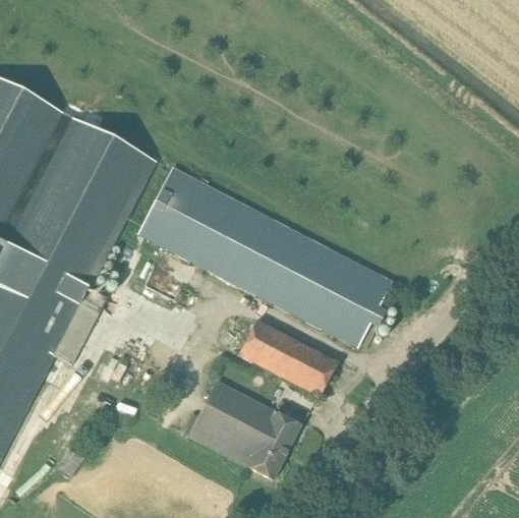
[(0,77),(0,459),(55,354),(74,364),(109,297),(90,287),(156,160),(0,77)]
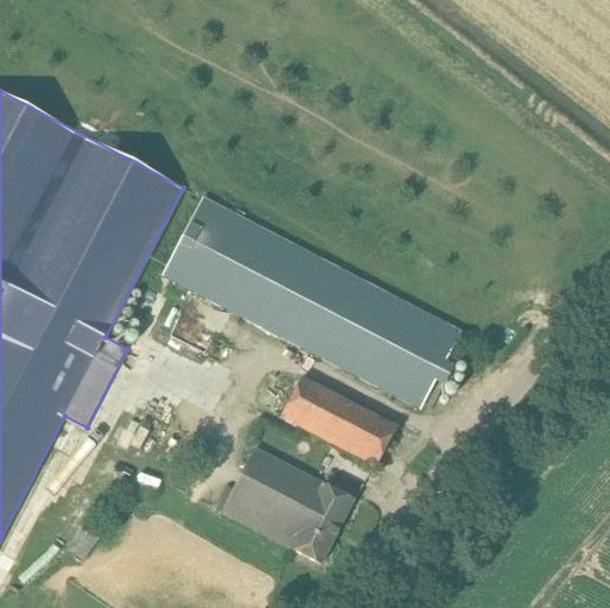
[(462,332),(207,195),(165,274),(422,407),(438,378),(446,382),(455,366),(446,361),(462,332)]
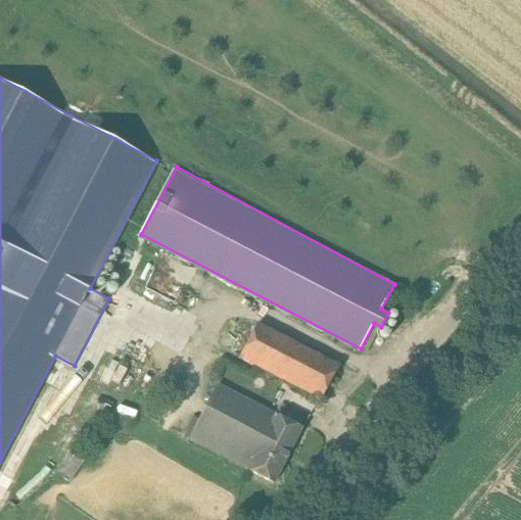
[(248,319),(233,343),(245,350),(242,356),(323,398),(340,364),(259,322),(257,324),(248,319)]
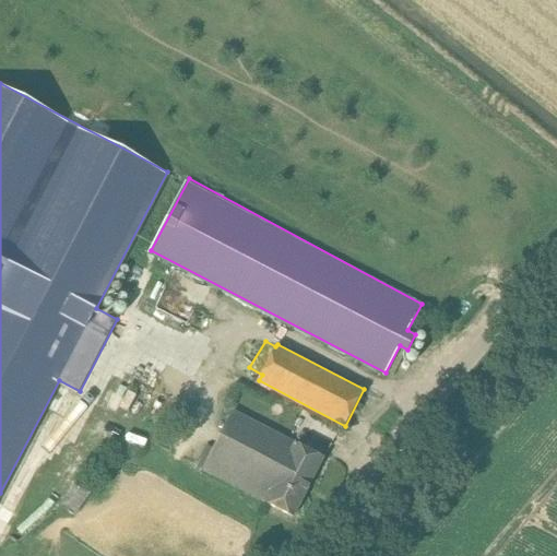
[(246,411),(245,413),(234,407),(205,466),(268,498),(267,500),(295,515),(324,457),(289,438),(291,435),(246,411)]
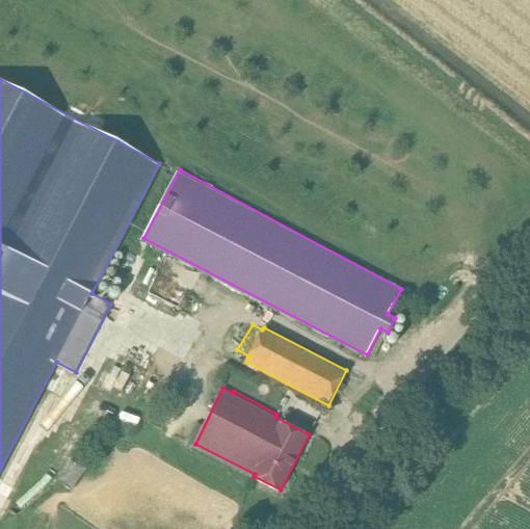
[(57,476),(70,485),(84,466),(71,456),(57,476)]
